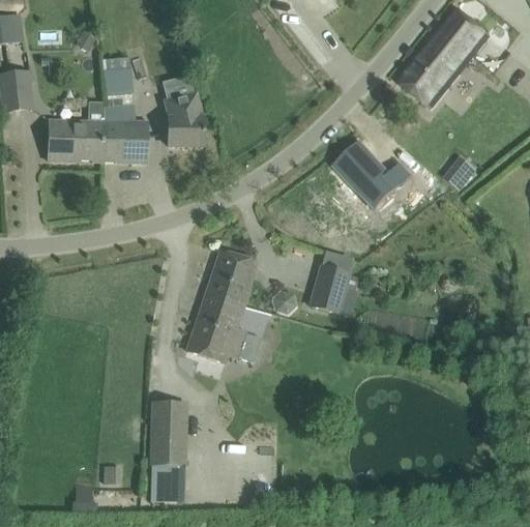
[(414,58),(396,81),(431,108),(460,71),(457,68),(464,60),(467,63),(490,36),(455,8),(444,23),(436,32),(417,55),(414,58)]
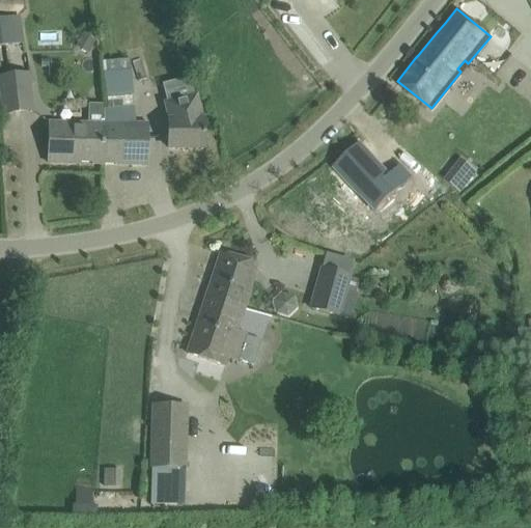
[(0,40),(24,38),(21,16),(0,17),(0,40)]
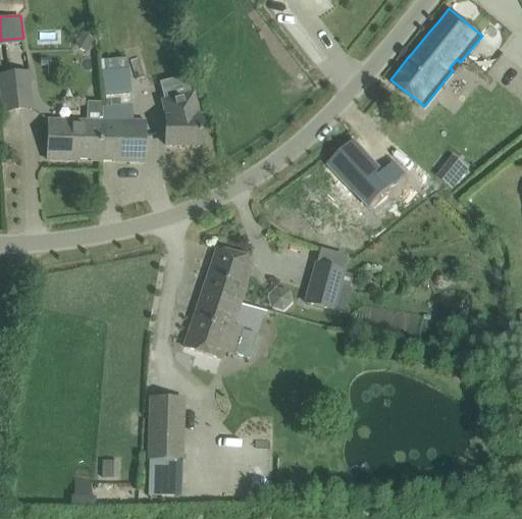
[(87,49),(95,37),(83,30),(74,42),(87,49)]
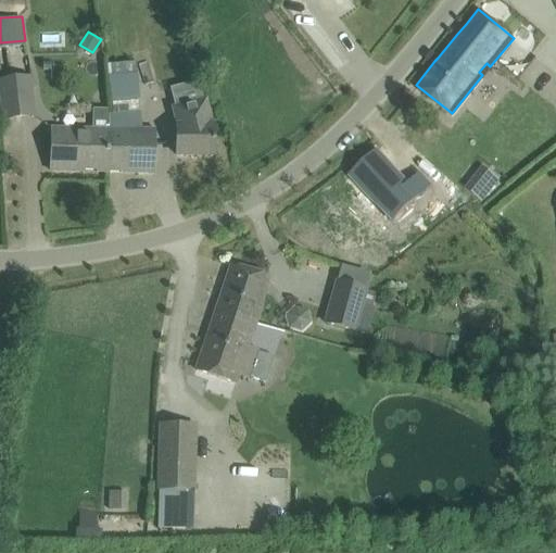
[(0,76),(4,116),(36,113),(32,72),(0,74),(0,76)]
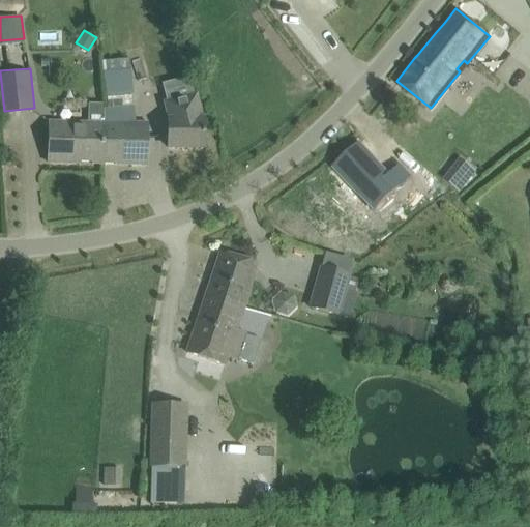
[(203,118),(201,118),(195,93),(165,101),(169,118),(167,118),(168,145),(203,145),(203,118)]
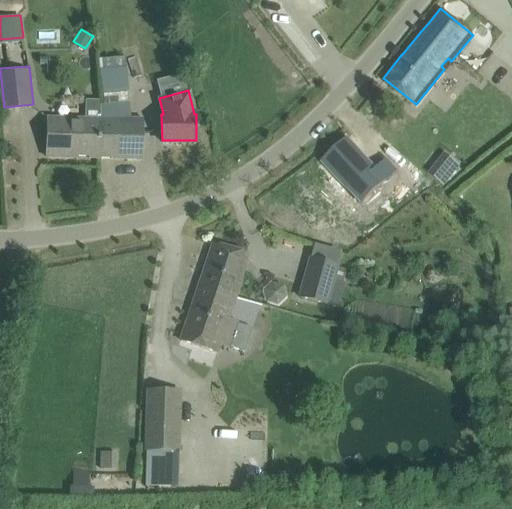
[(99,156),(100,117),(47,116),(47,135),(46,155),(77,156),(77,154),(88,154),(88,156),(99,156)]
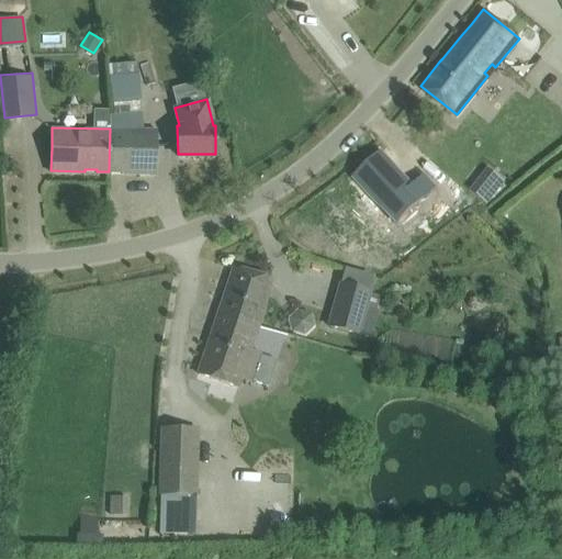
[(156,143),(156,130),(156,129),(110,129),(109,171),(155,172),(156,143)]
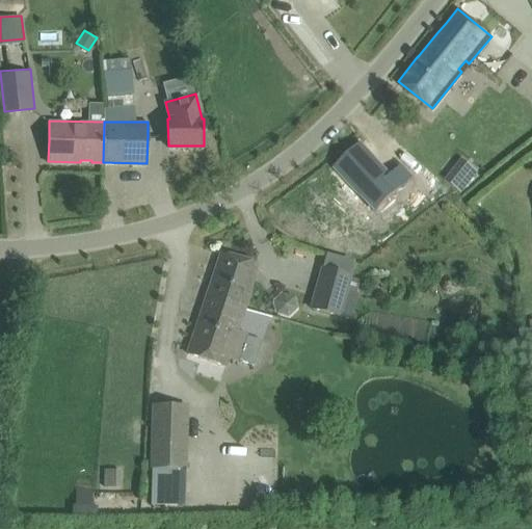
[(354,164),(336,182),(361,207),(346,221),(357,233),(393,196),(381,185),(378,188),(354,164)]
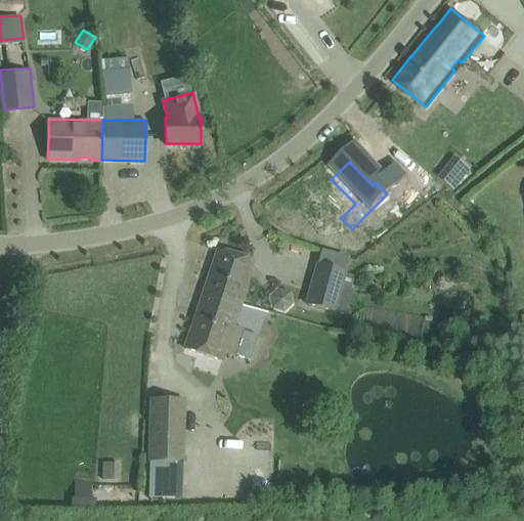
[(241,302),(247,277),(253,258),(217,249),(212,265),(214,266),(210,276),(208,275),(204,290),(241,302)]
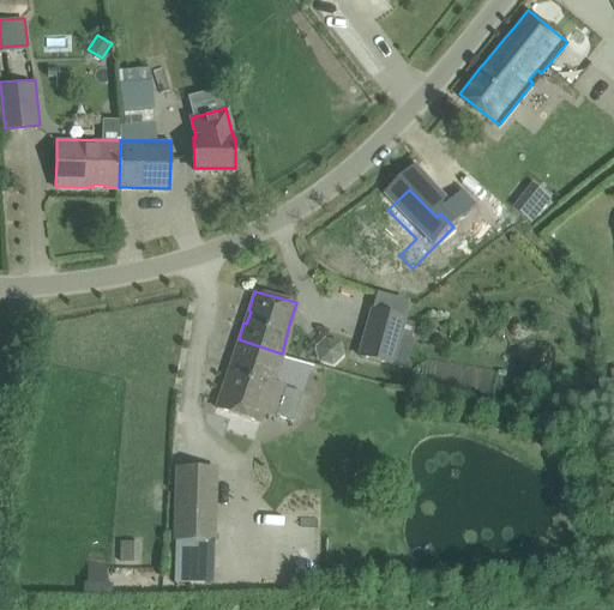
[(372,308),(359,354),(391,363),(404,316),(403,316),(372,308)]
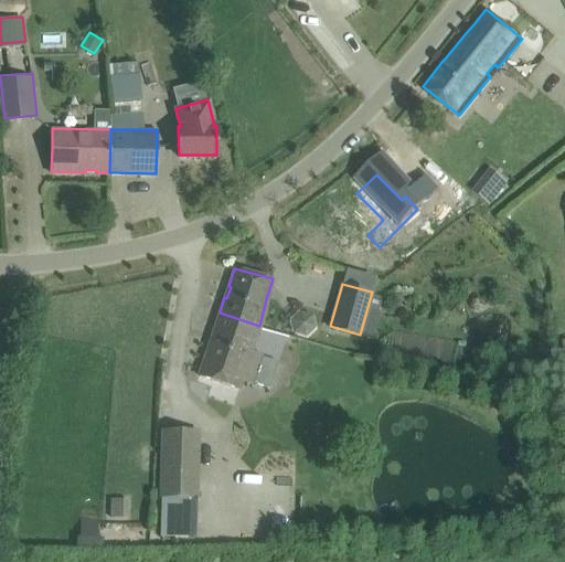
[(312,314),(300,310),(290,319),(294,331),(306,336),(316,326),(312,314)]
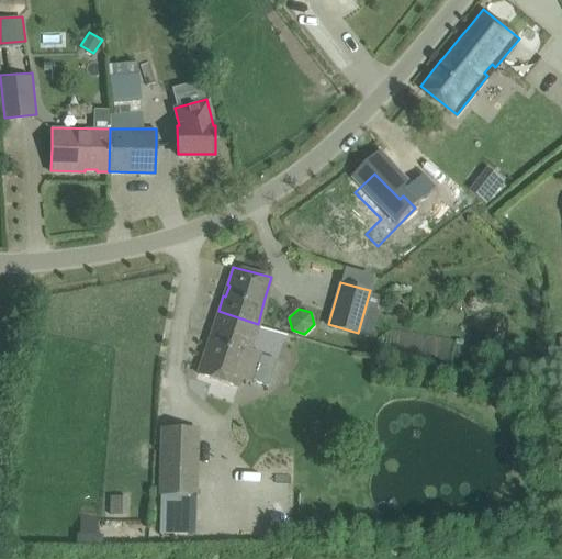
[(249,349),(258,324),(218,311),(199,368),(238,381),(239,377),(250,380),(251,377),(267,381),(276,357),(260,353),(249,349)]
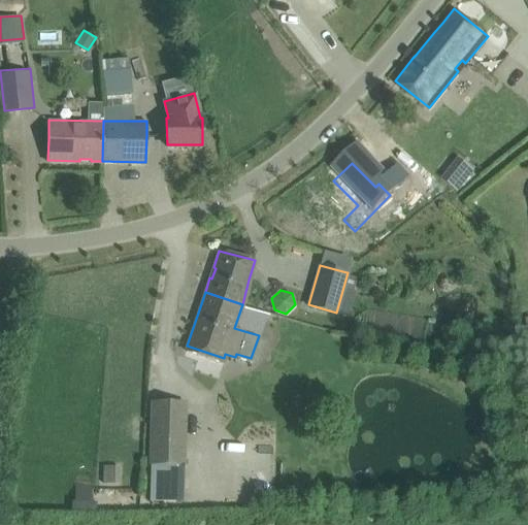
[(186,465),(188,400),(151,399),(149,462),(186,465)]
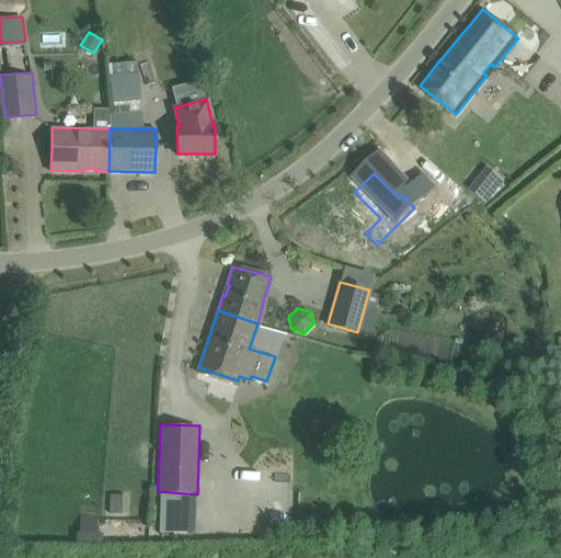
[(112,511),(128,511),(127,492),(112,493),(112,511)]
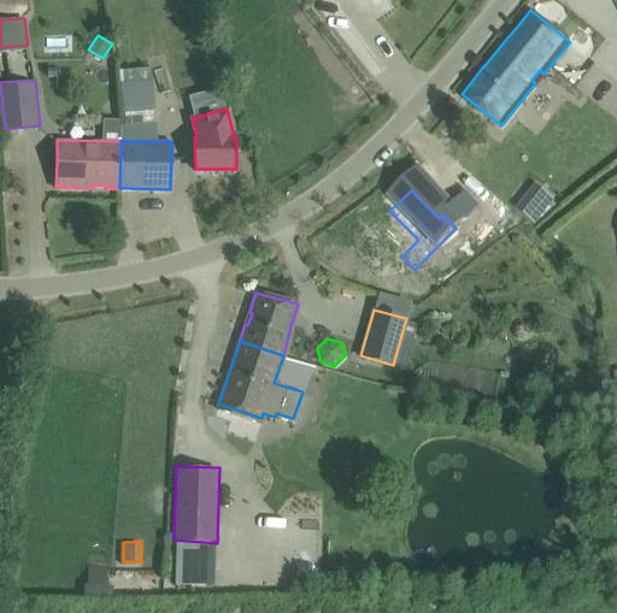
[(115,594),(115,582),(89,581),(88,593),(115,594)]
